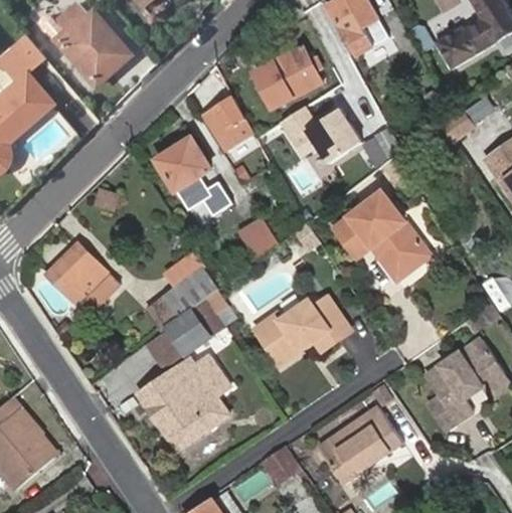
[(334,0),(329,3),(356,53),(375,42),(365,25),(379,17),(368,0),(334,0)]
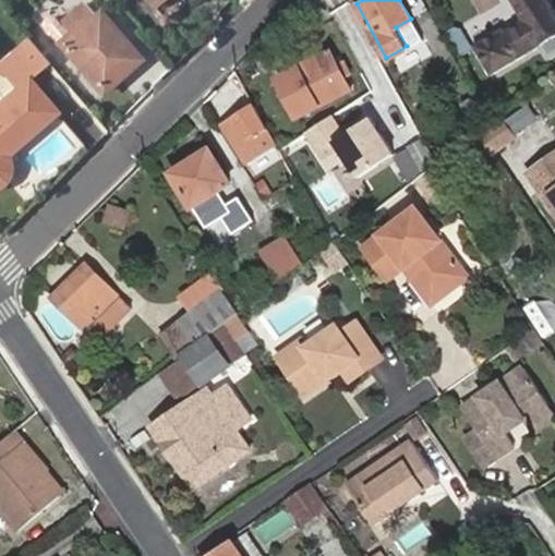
[(554,33),(554,10),(549,0),(513,0),(522,15),(504,27),(502,24),(473,43),(491,72),(554,33)]
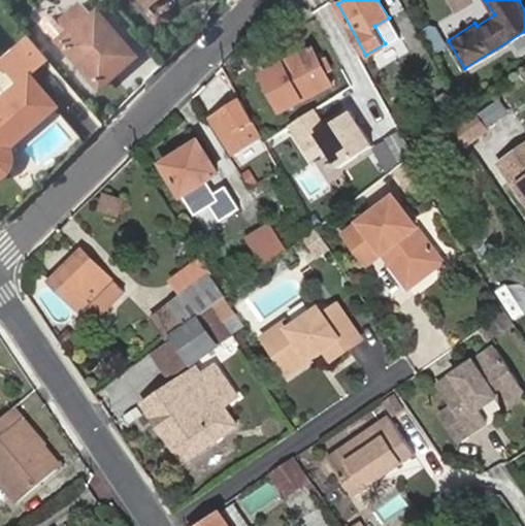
[(45,27),(90,78),(110,61),(115,65),(130,53),(92,8),(86,14),(74,2),(45,27)]
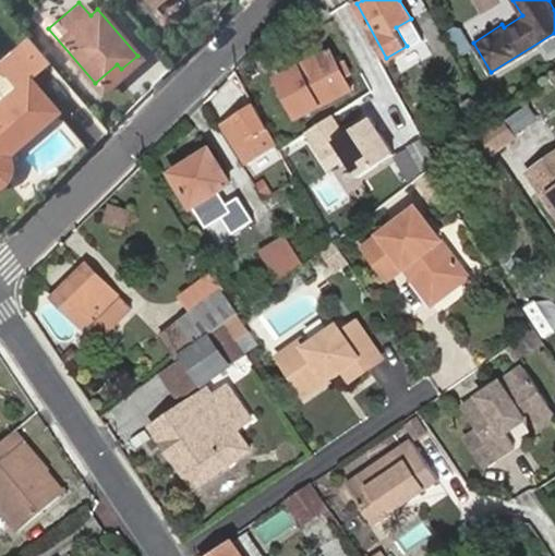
[(28,38),(10,53),(28,75),(47,60),(28,38)]
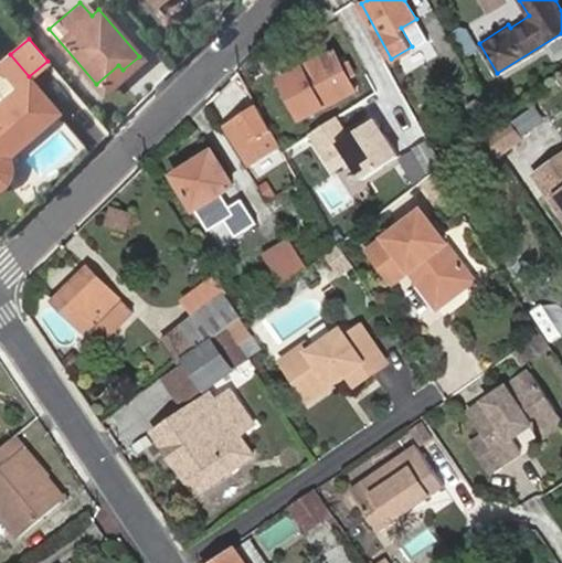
[(286,73),(307,112),(353,87),(346,75),(353,71),(348,60),(340,64),(332,49),(286,73)]
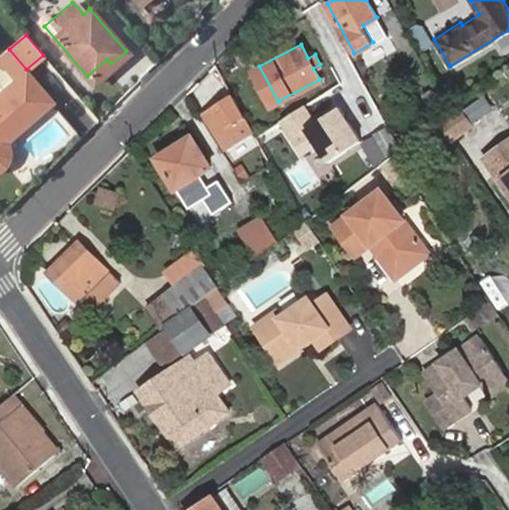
[(107,59),(87,76),(92,81),(111,63),(107,59)]
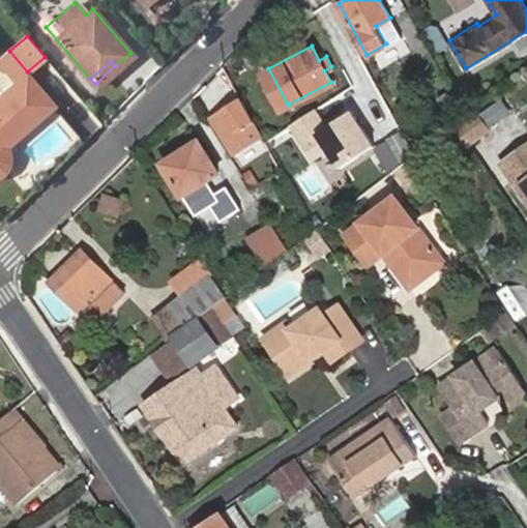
[(0,171),(2,168),(4,160),(4,153),(0,145),(50,106),(23,75),(0,93),(0,171)]
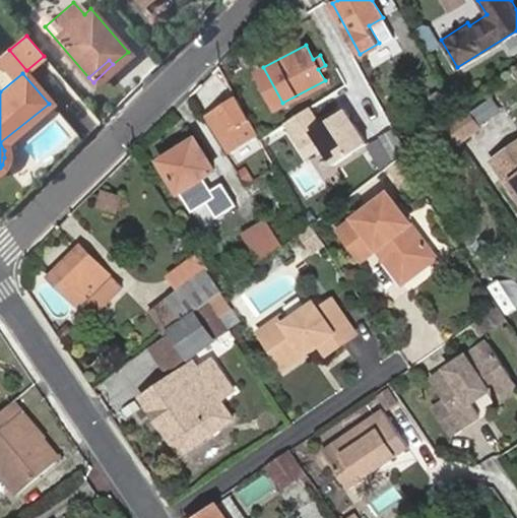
[(430,93),(443,117),(456,109),(442,86),(430,93)]
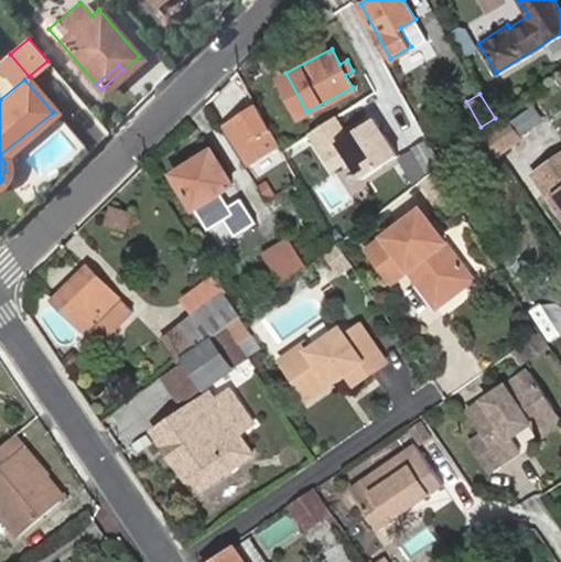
[(224,123),(249,163),(268,151),(243,111),(224,123)]
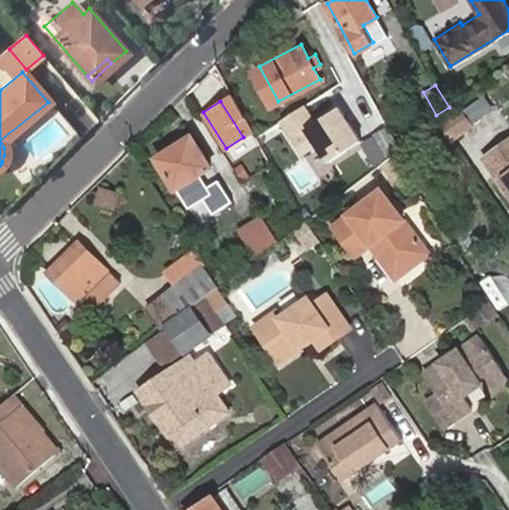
[(300,105),(278,120),(300,152),(314,142),(326,160),(356,140),(335,108),(312,123),(300,105)]
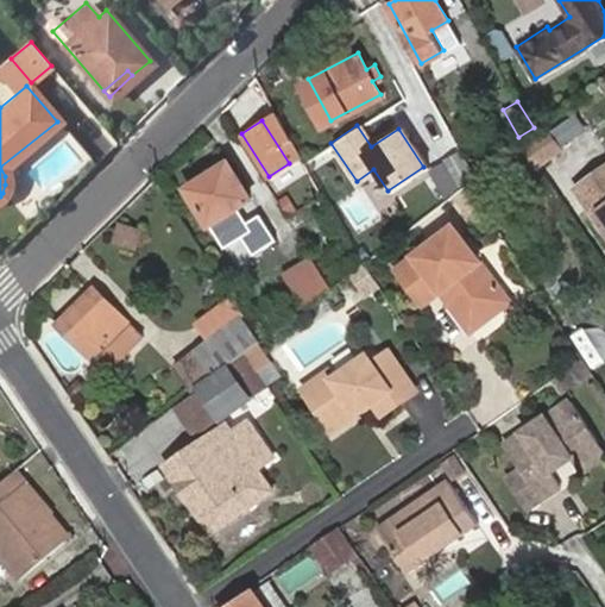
[(561,149),(547,126),(517,144),(531,168),(561,149)]
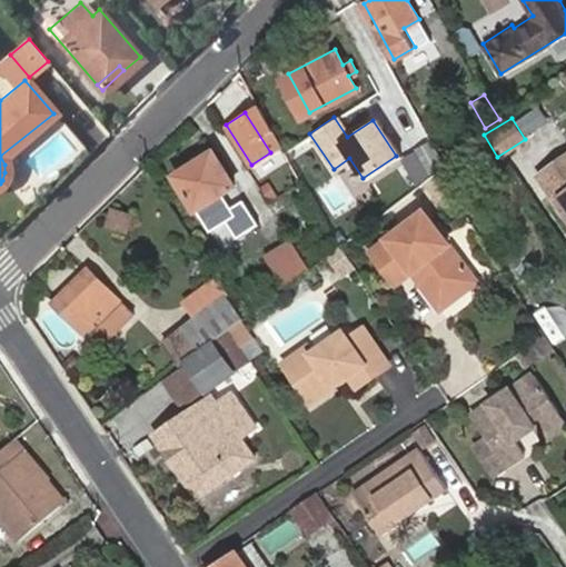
[(399,150),(415,178),(444,162),(428,135),(399,150)]
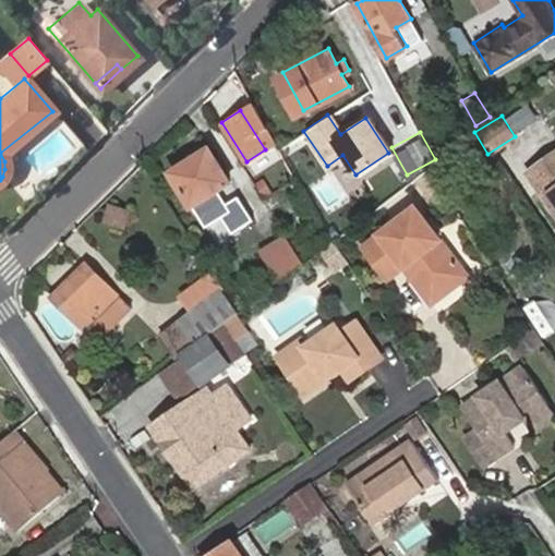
[(207,147),(191,157),(194,161),(210,152),(207,147)]
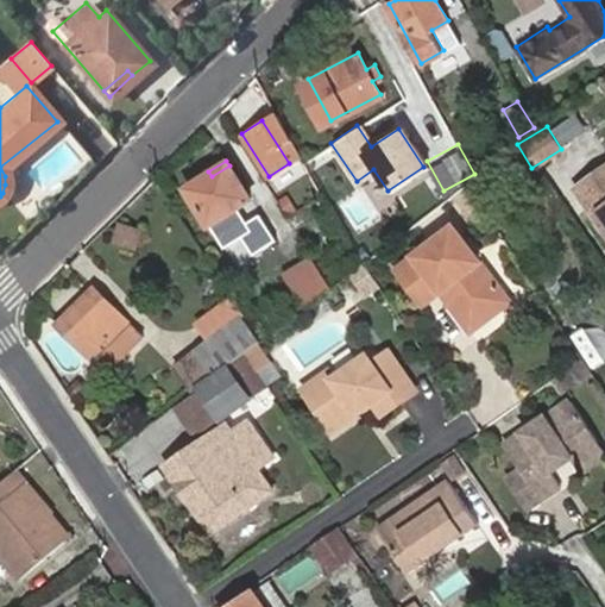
[(212,176),(208,171),(186,186),(208,221),(249,196),(229,166),(212,176)]
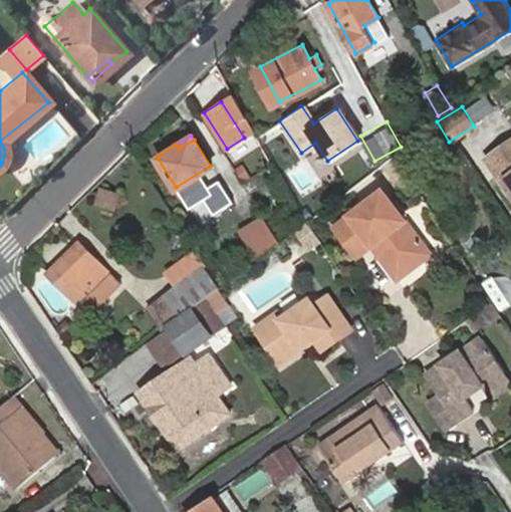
[(510,140),(484,159),(510,197),(510,140)]
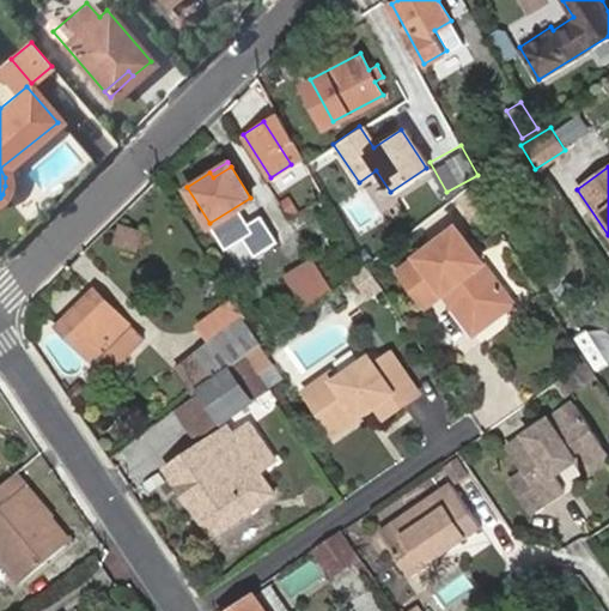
[(346,203),(355,221),(372,210),(363,193),(346,203)]
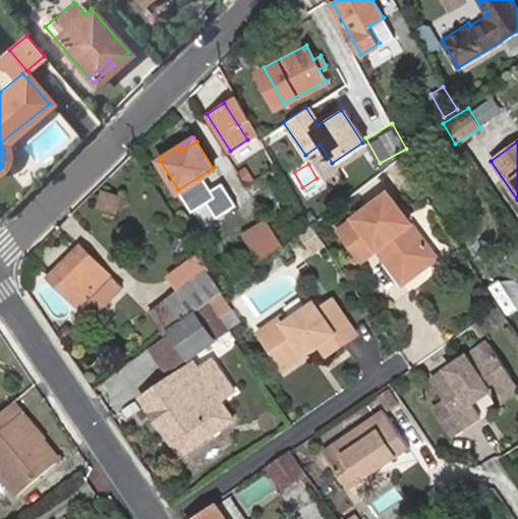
[(310,184),(318,196),(331,188),(326,177),(310,184)]
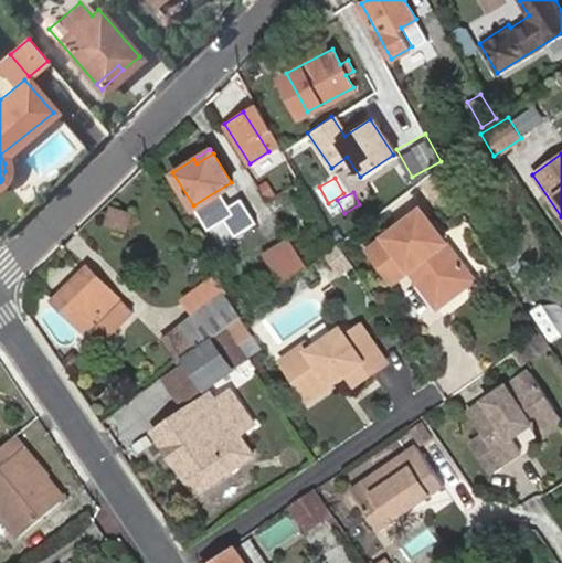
[(421,206),(368,246),(393,279),(409,267),(414,264),(420,272),(415,276),(437,305),(474,276),(421,206)]
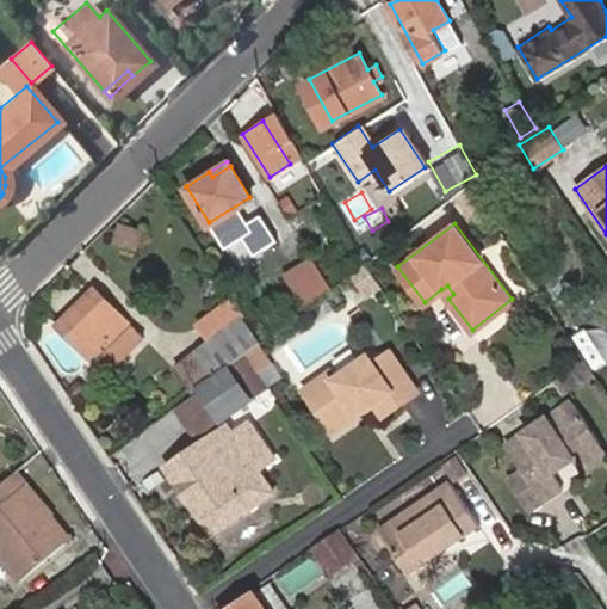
[(132,247),(137,231),(117,225),(112,243),(132,247)]
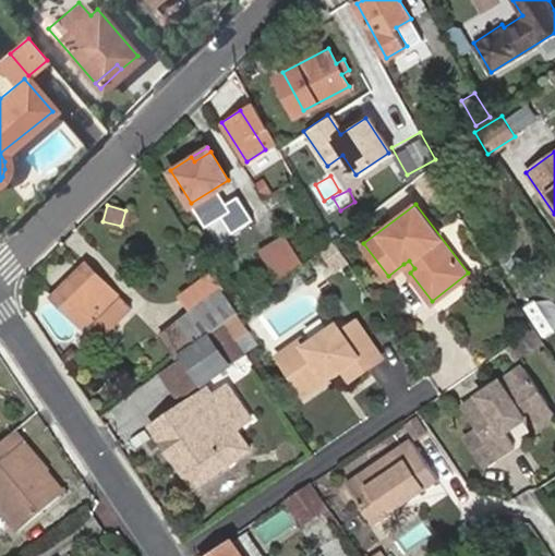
[(256,241),(268,260),(287,249),(276,231),(256,241)]
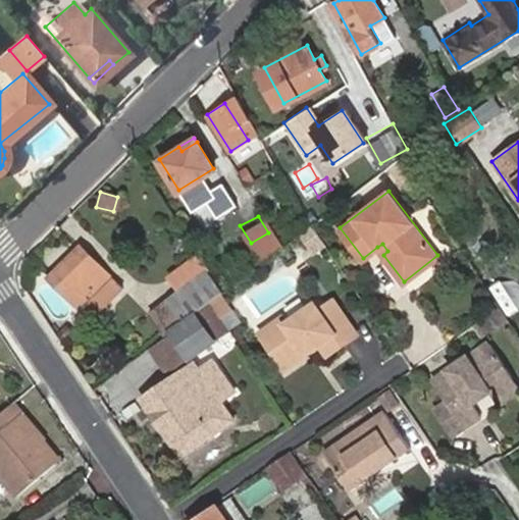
[(377,247),(383,255),(387,251),(382,244),(377,247)]
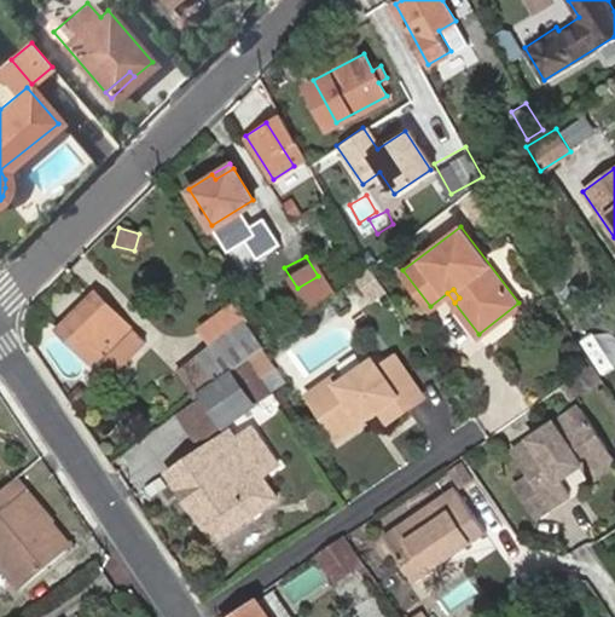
[(91,290),(53,329),(86,361),(90,358),(96,363),(97,362),(129,328),(131,326),(110,307),(110,309),(91,290)]
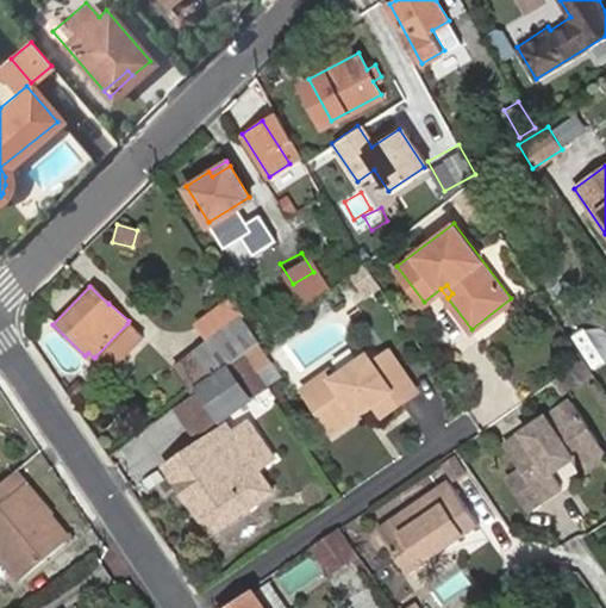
[(227,301),(197,324),(207,339),(238,315),(227,301)]
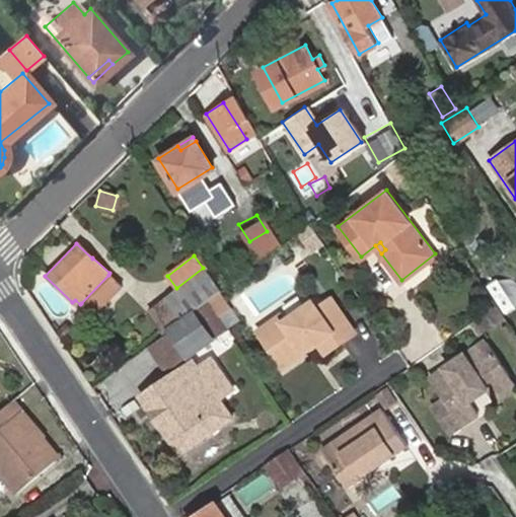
[(176,288),(162,297),(179,319),(193,310),(205,301),(208,298),(219,290),(203,268),(176,288)]
